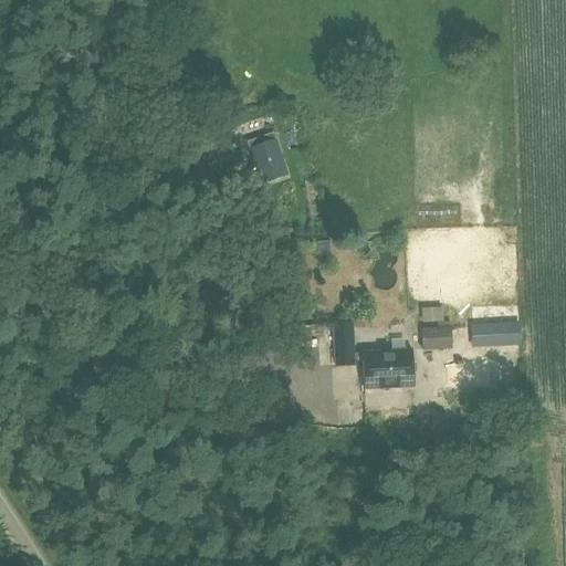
[(275,140),(273,135),(263,138),(264,144),(254,146),(253,143),(249,144),(249,148),(259,185),(285,177),(275,140)]
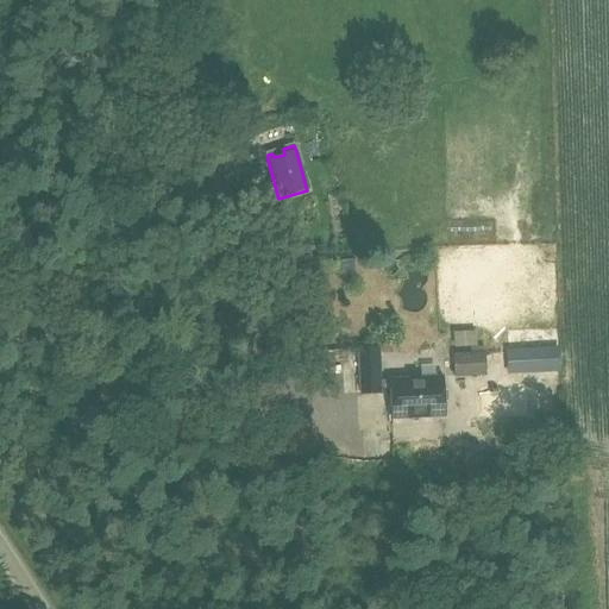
[(508,374),(559,371),(558,349),(507,352),(508,374)]
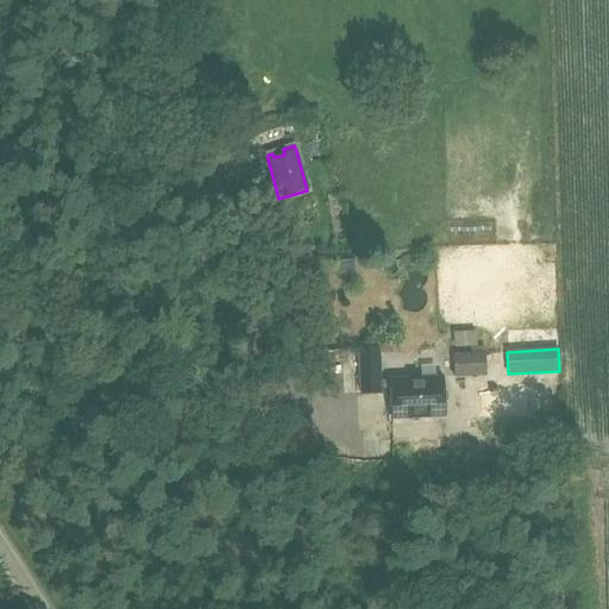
[(358,395),(378,394),(377,350),(357,351),(358,395)]
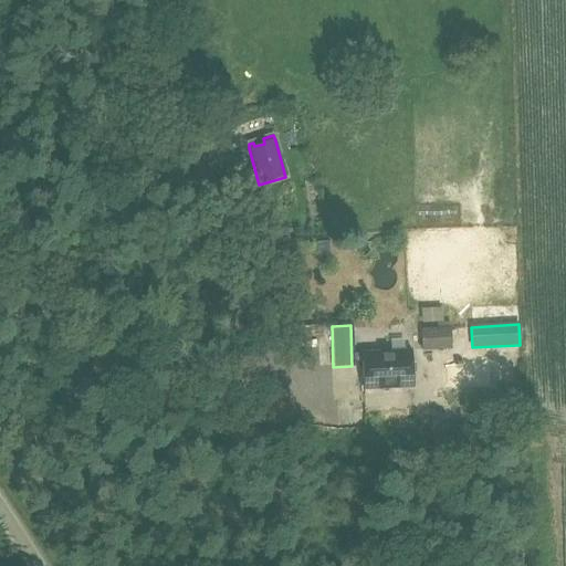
[(422,352),(450,349),(449,329),(421,331),(422,352)]
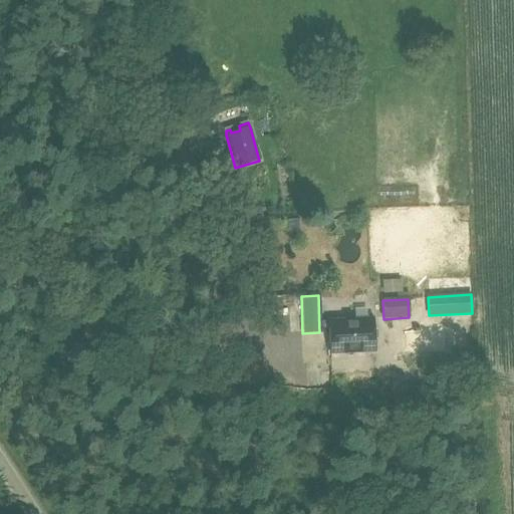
[(330,354),(372,353),(371,320),(328,321),(330,354)]
